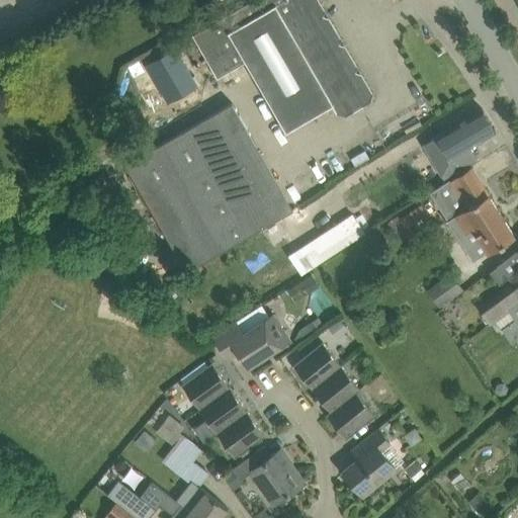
[(332,106),(268,0),(253,0),(192,35),(218,78),(246,62),(286,133),(332,106)]
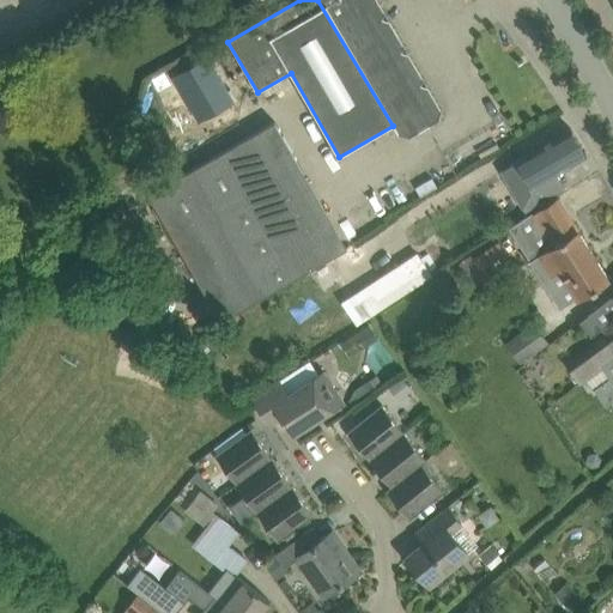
[(317,0),(393,126),(396,123),(400,132),(413,134),(439,119),(442,108),(430,84),(422,84),(424,78),(410,52),(402,50),(406,44),(390,18),(384,17),(387,10),(381,0),(317,0)]
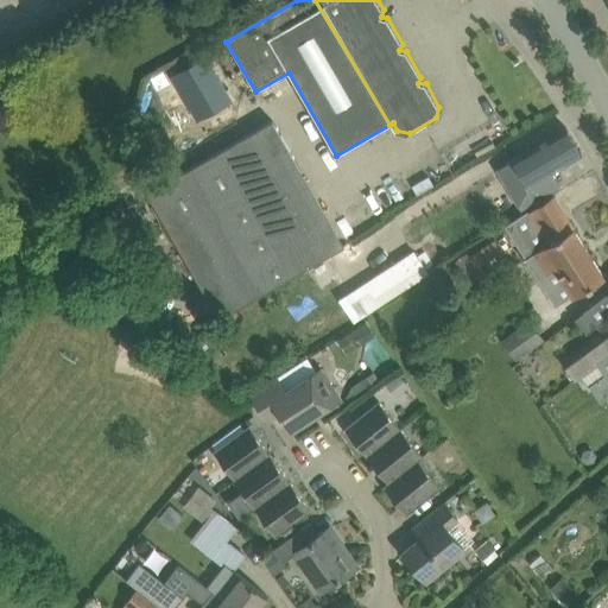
[(219,50),(175,75),(198,116),(241,93),(219,50)]
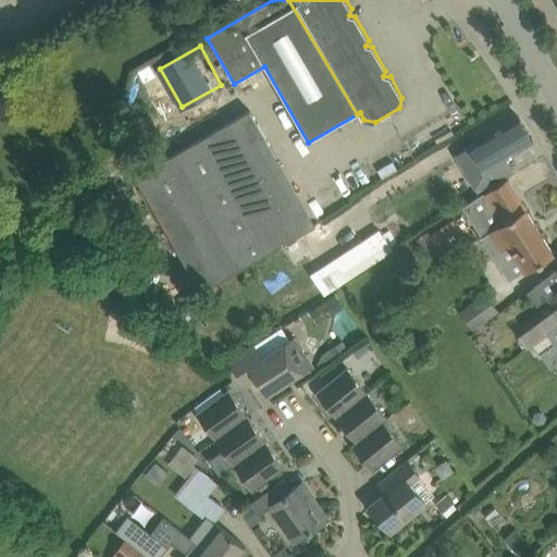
[(250,109),(134,175),(199,291),(316,224),(250,109)]
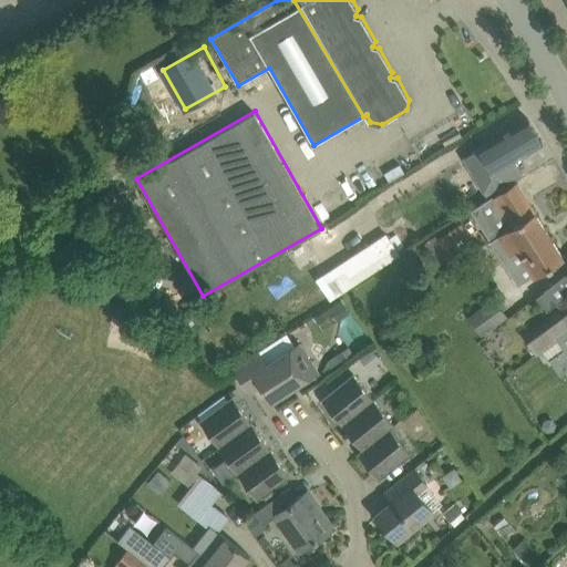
[(462,157),(485,196),(523,174),(514,161),(543,144),(527,119),(462,157)]
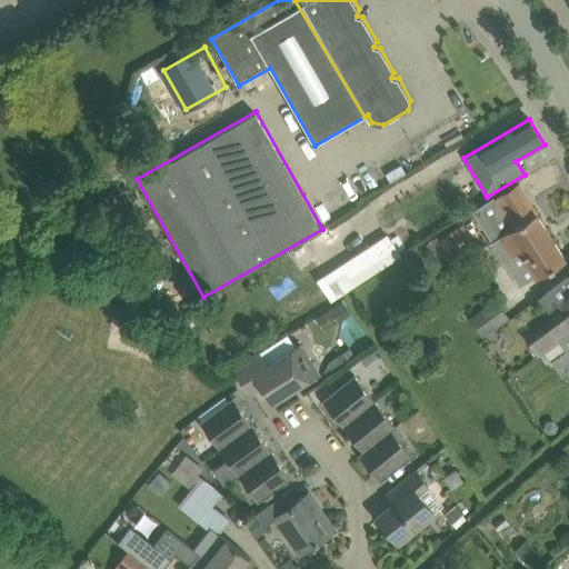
[(492,242),(498,239),(536,213),(517,185),(495,199),(495,198),(473,211),(492,242)]
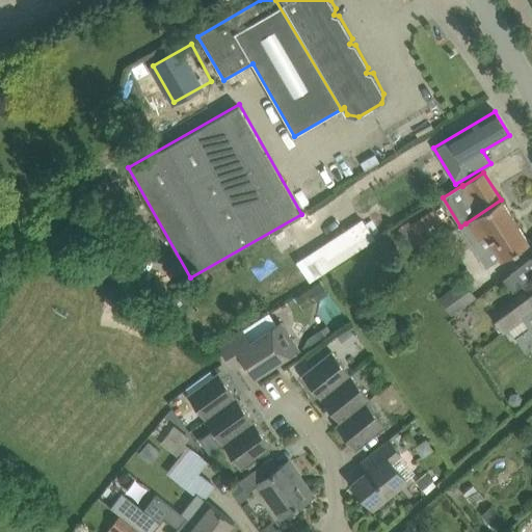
[(501,200),(466,223),(476,241),(485,235),(502,260),(529,242),(501,200)]
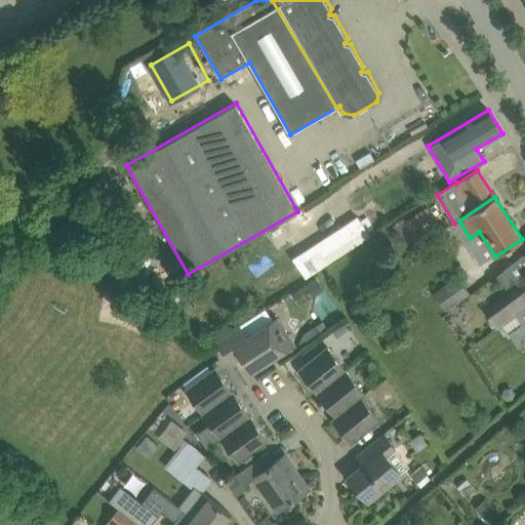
[(405,221),(412,232),(433,218),(427,207),(405,221)]
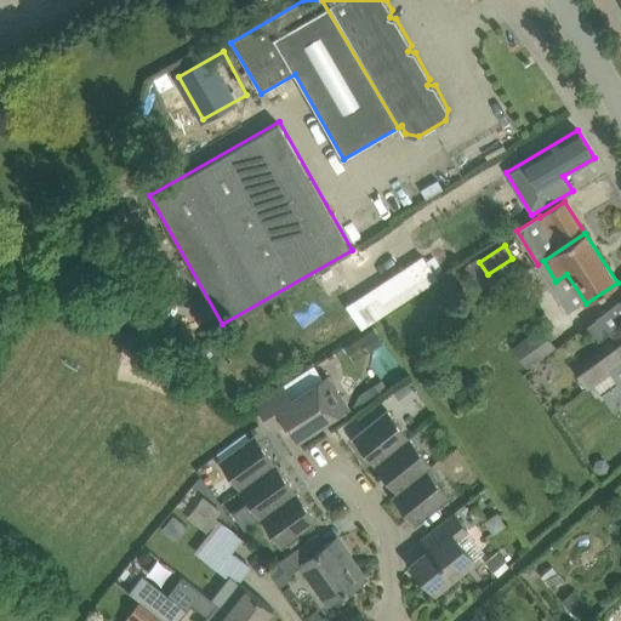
[(422,255),(366,290),(382,314),(438,279),(422,255)]
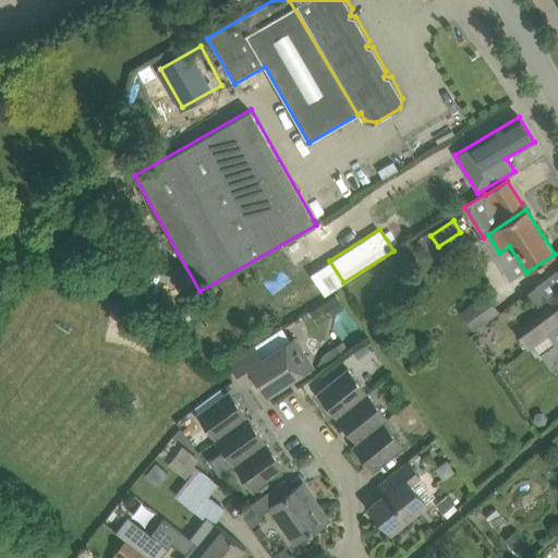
[(534,343),(535,343),(557,324),(557,268),(547,277),(538,283),(549,298),(557,308),(554,311),(552,308),(524,328),(523,326),(516,331),(526,348),(533,343),(534,343)]
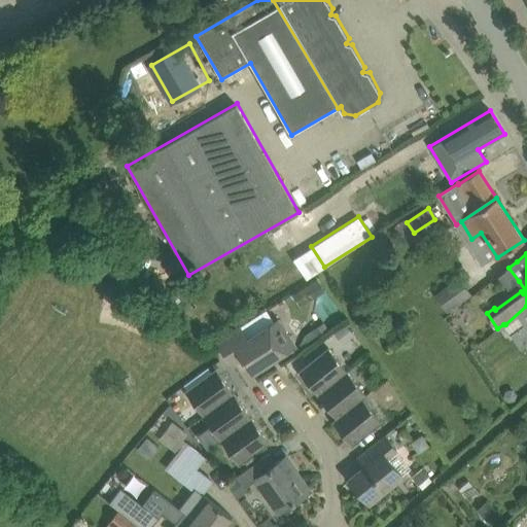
[(435,293),(447,310),(470,293),(459,277),(435,293)]
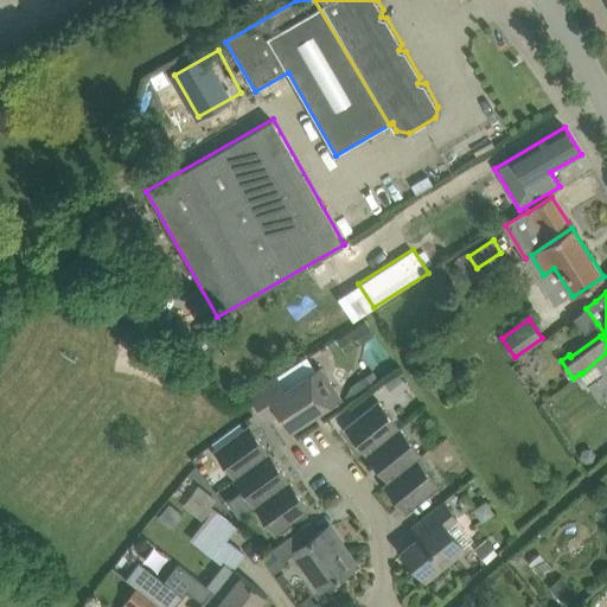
[(355,327),(364,342),(376,333),(366,320),(355,327)]
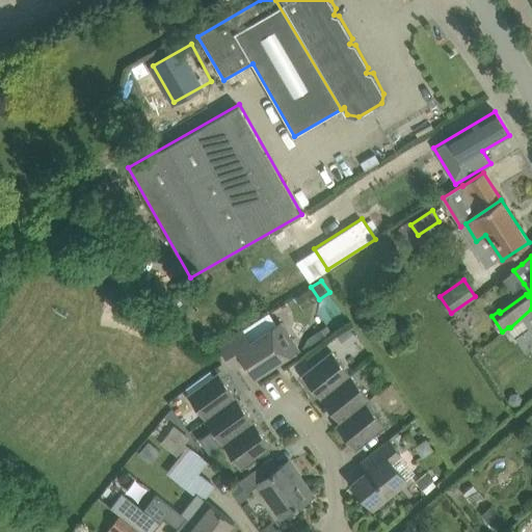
[(165,308),(177,322),(184,317),(173,302),(165,308)]
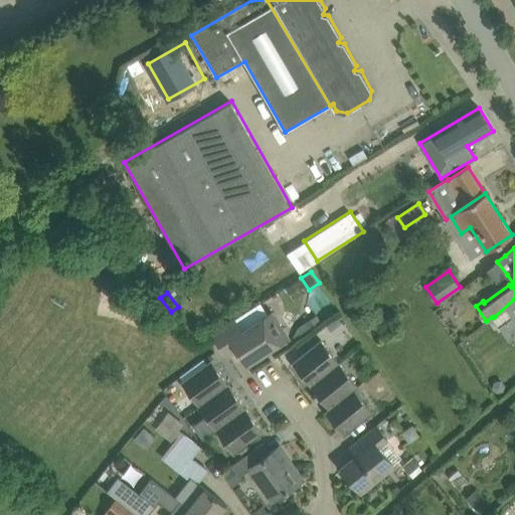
[(514,299),(494,317),(493,317),(492,317),(503,333),(514,325),(514,324),(514,323),(514,299)]
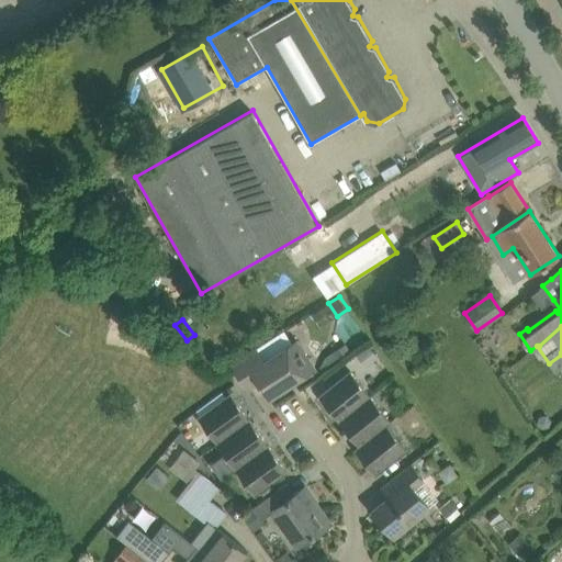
[(257,351),(234,367),(246,385),(257,378),(270,397),(314,369),(295,340),(292,343),(284,329),(256,348),(257,351)]
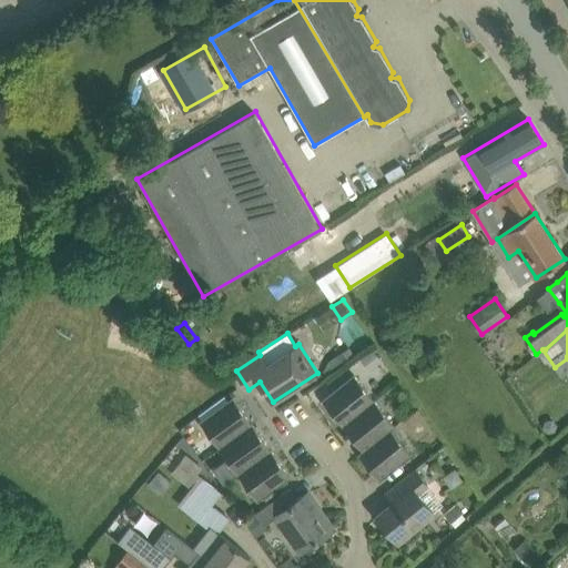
[(355,356),(348,347),(335,356),(342,365),(355,356)]
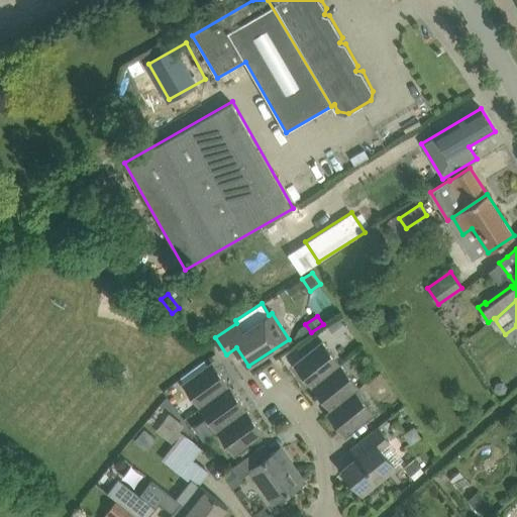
[(348,328),(339,318),(327,328),(336,338),(348,328)]
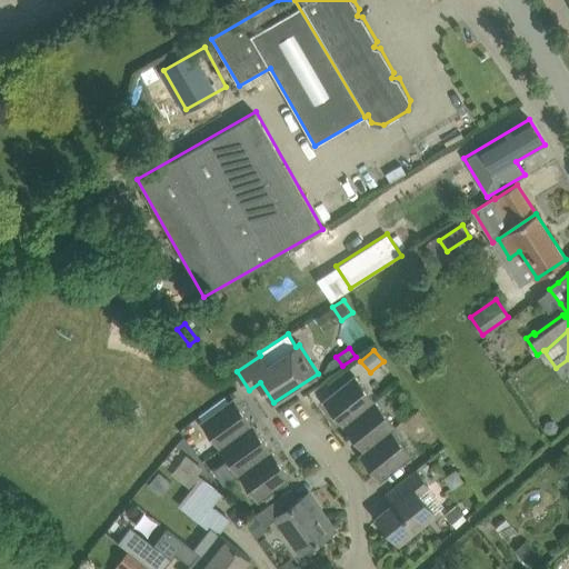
[(323,401),(343,427),(375,401),(355,376),(323,401)]
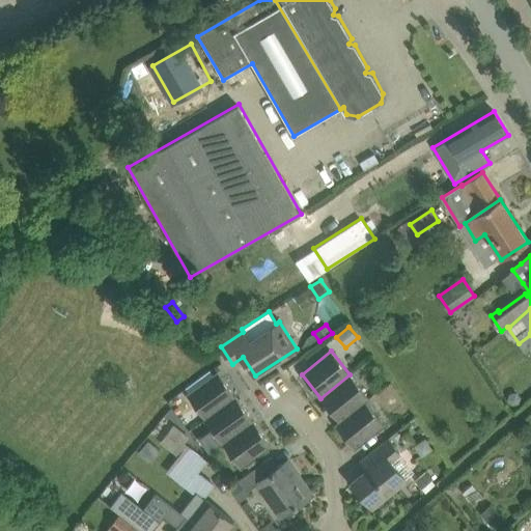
[(187,394),(205,419),(235,396),(218,371),(187,394)]
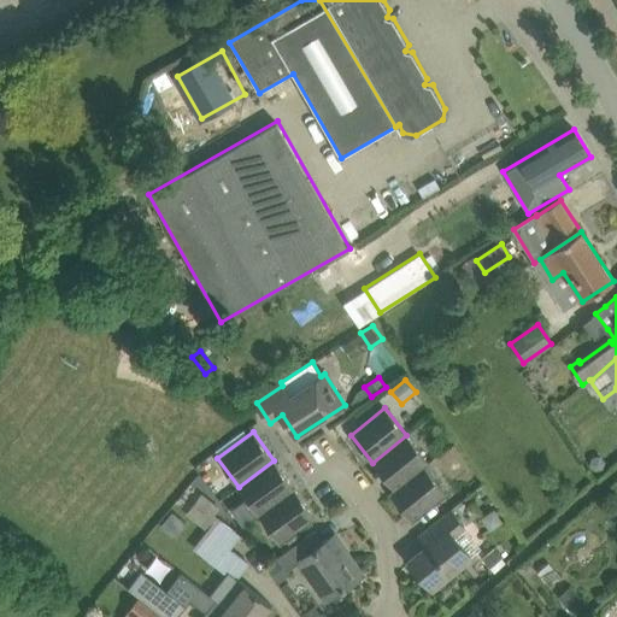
[(372,463),(394,489),(423,468),(428,463),(406,435),(372,463)]
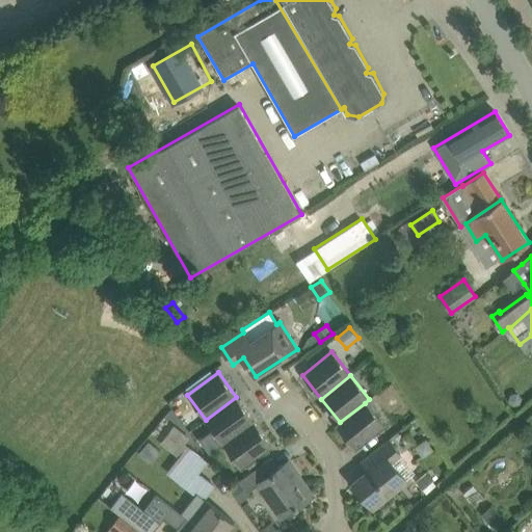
[(206,420),(223,445),(255,422),(236,397),(206,420)]
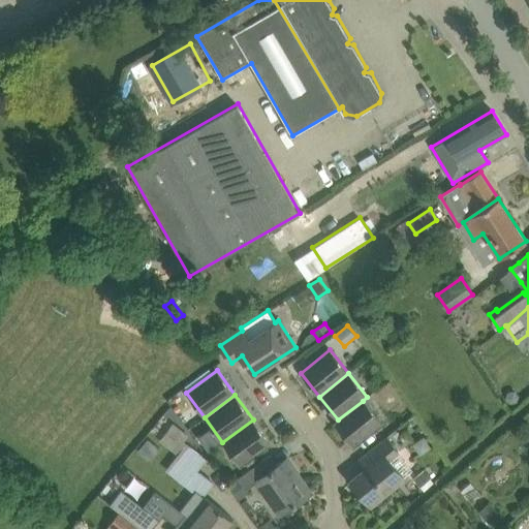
[(363,401),(338,419),(334,424),(353,447),(382,425),(363,401)]
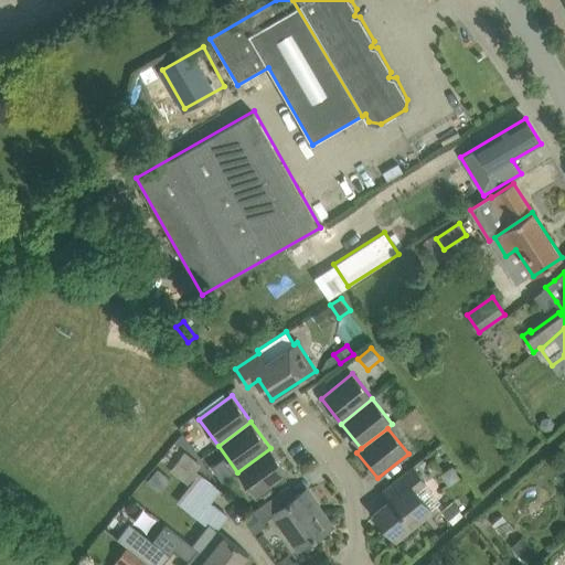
[(270,448),(237,472),(256,499),(289,475),(270,448)]
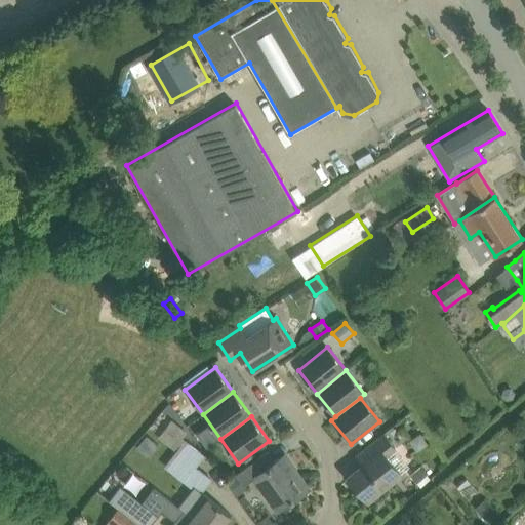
[(350,477),(368,500),(401,474),(386,455),(395,448),(384,434),(359,453),(366,462),(350,477)]
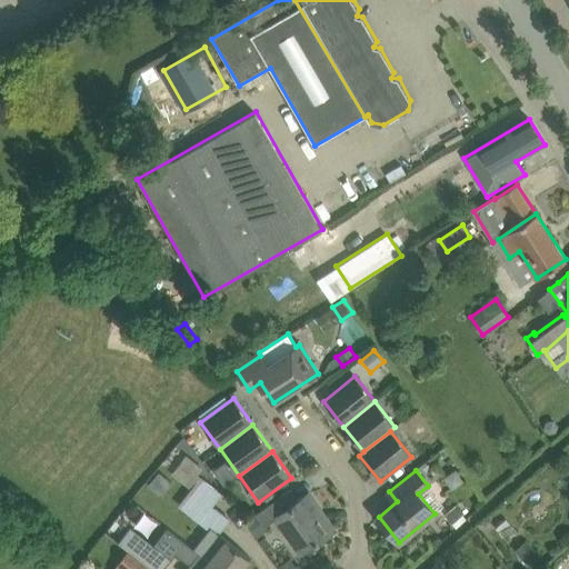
[(445,478),(452,488),(462,480),(456,470),(445,478)]
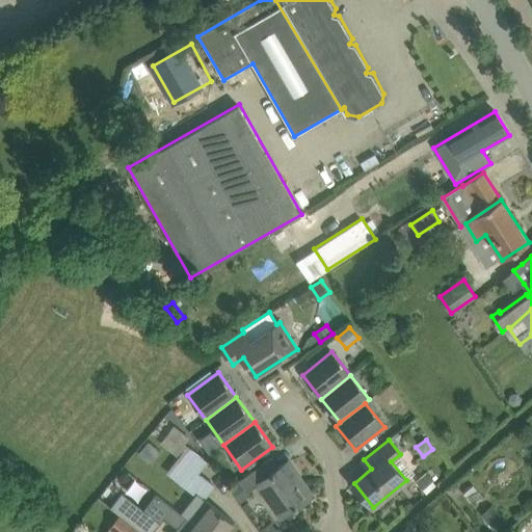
[(189,446),(167,473),(187,489),(201,473),(209,462),(189,446)]
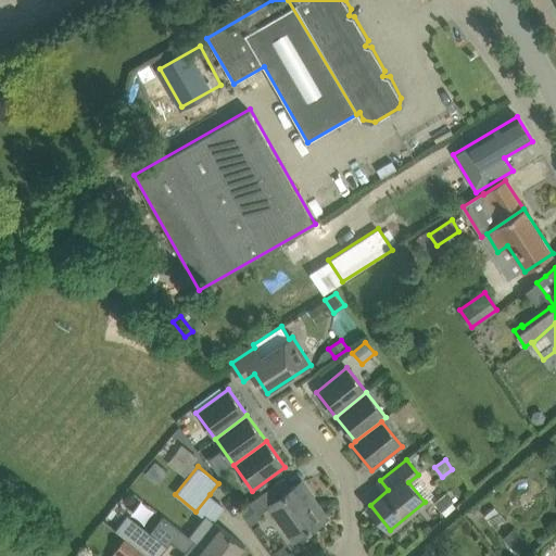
[(269,506),(294,540),(326,517),(316,503),(312,506),(297,485),(291,489),(283,479),(251,502),(260,514),(269,506)]
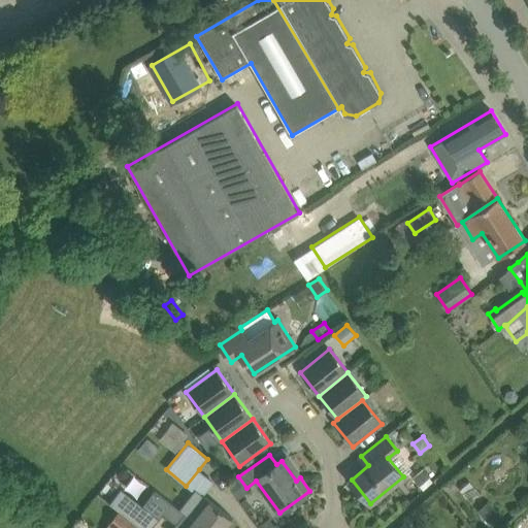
[(411,477),(419,486),(430,476),(423,468),(411,477)]
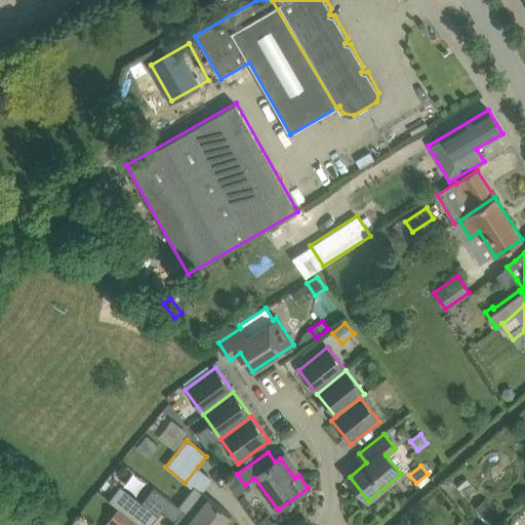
[(125,486),(114,500),(144,524),(152,524),(160,514),(144,500),(125,486)]
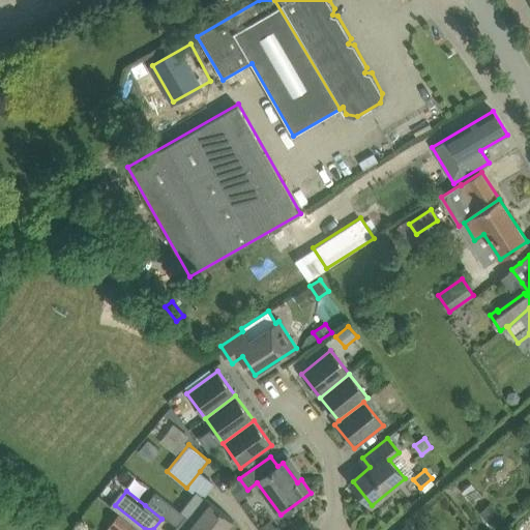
[(197,493),(195,495),(195,494),(181,511),(184,513),(204,529),(225,529),(233,520),(211,502),(211,503),(197,493)]
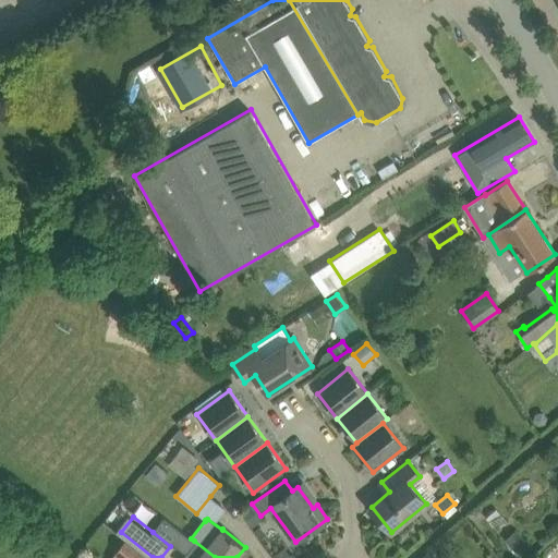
[(193,542),(177,530),(169,541),(185,553),(180,557),(215,557),(194,541),(193,542)]
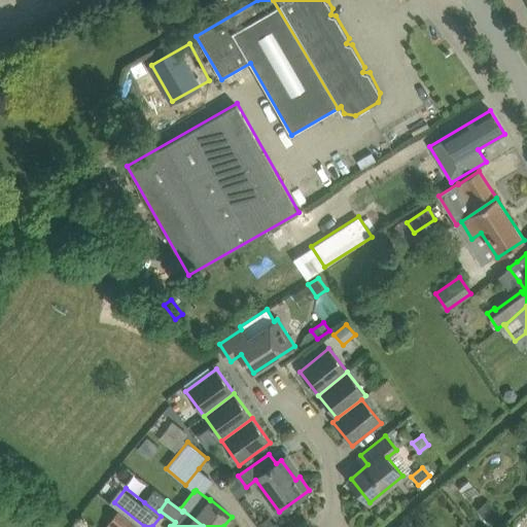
[(477,512),(490,526),(501,518),(487,502),(477,512)]
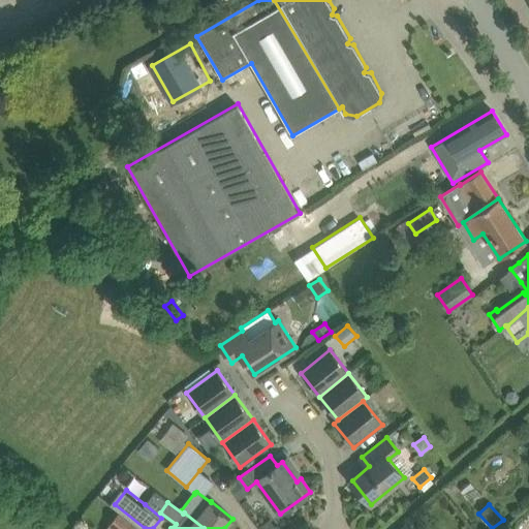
[(138,528),(120,512),(105,528),(138,528)]
